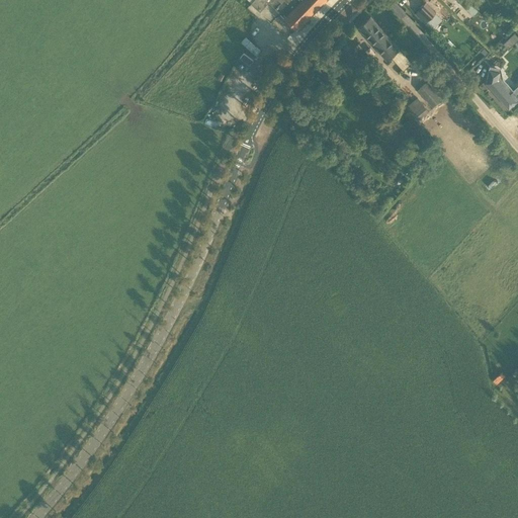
[(286,5),(279,12),(297,29),(306,21),(287,3),(289,2),(286,0),(283,0),(282,2),(286,5)]
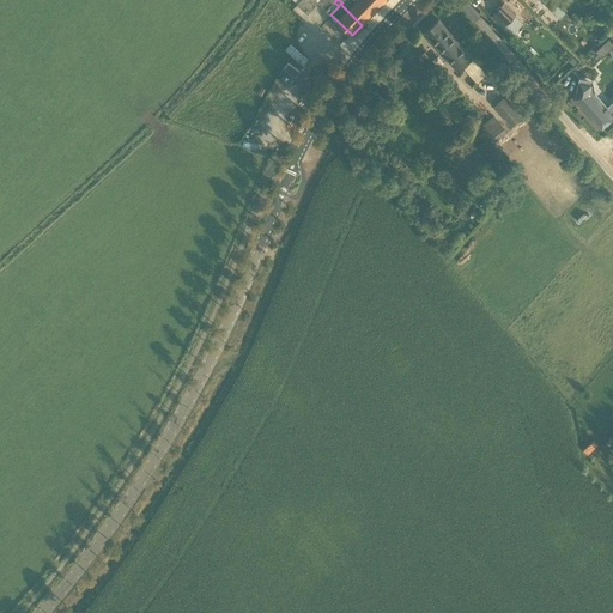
[(344,0),(343,2),(340,4),(362,25),(371,14),(356,0),(344,0)]
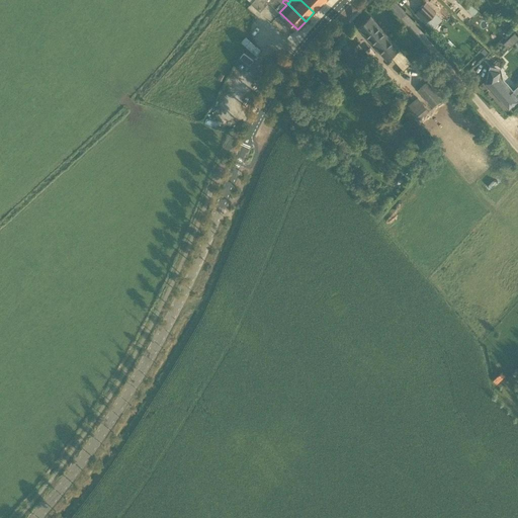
[(300,0),(314,12),(322,4),(317,0),(300,0)]
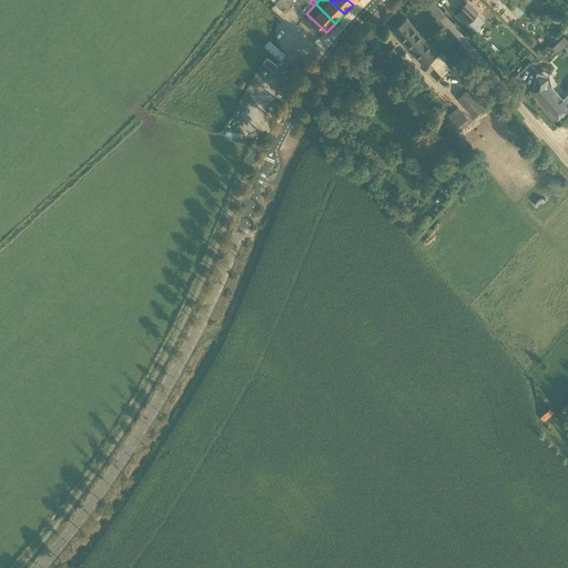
[(477,14),(466,2),(455,14),(466,26),(465,27),(468,29),(473,24),(470,22),(477,14)]
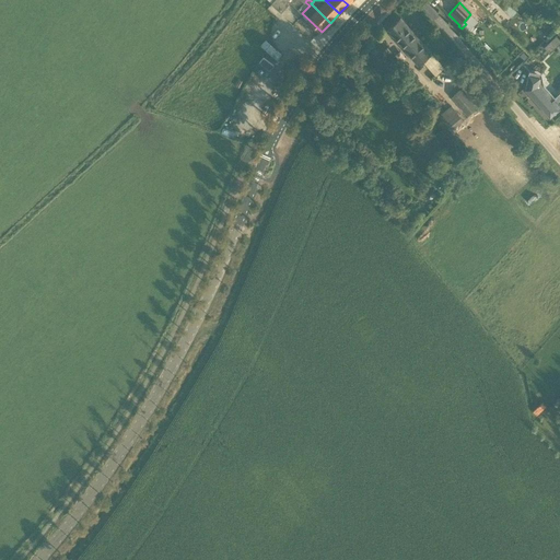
[(418,63),(422,60),(435,77),(445,69),(400,18),(387,30),(418,63)]
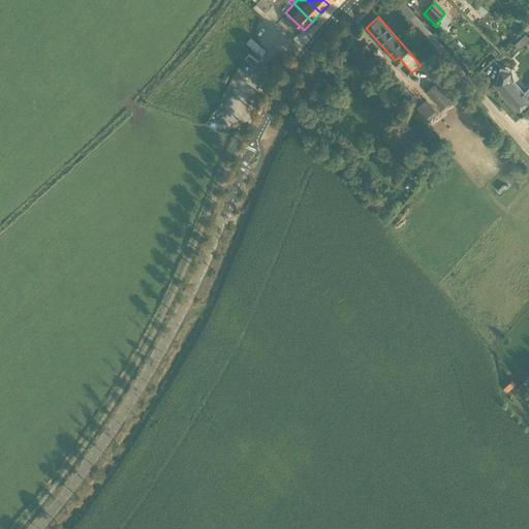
[(249,27),(237,43),(245,50),(257,33),(259,34),(262,30),(258,27),(255,31),(249,27)]
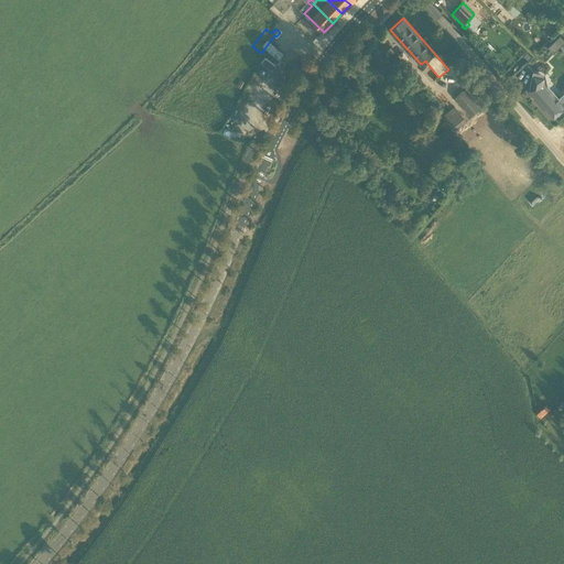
[(274,35),(261,53),(269,58),(282,41),(277,36),(274,35)]
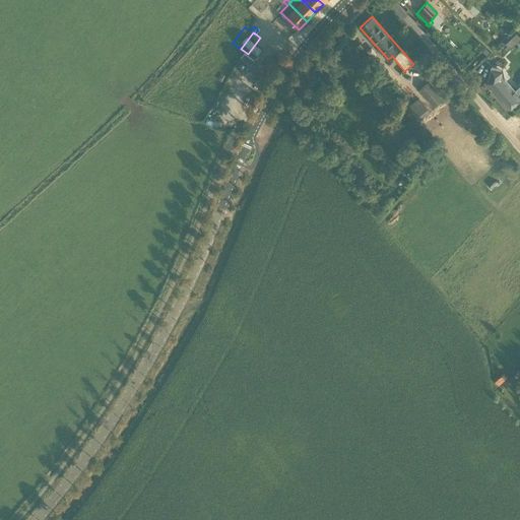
[(260,38),(248,54),(255,59),(267,44),(269,45),(272,41),(268,38),(265,42),(260,38)]
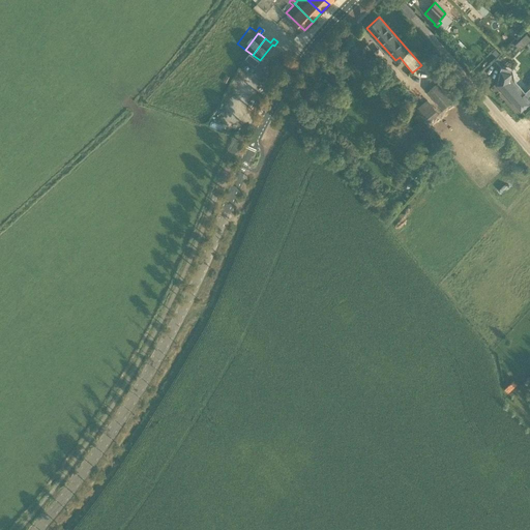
[(233,43),(225,54),(242,67),(244,65),(251,57),(233,43)]
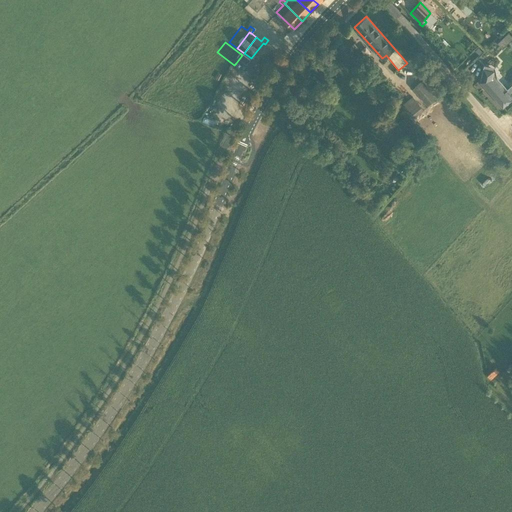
[(263,43),(251,58),(259,64),(271,48),(263,43)]
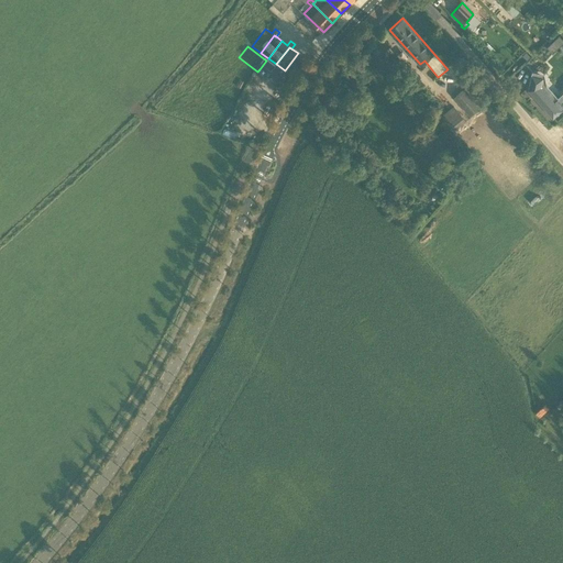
[(239,57),(231,68),(249,83),(251,80),(255,74),(257,72),(239,57)]
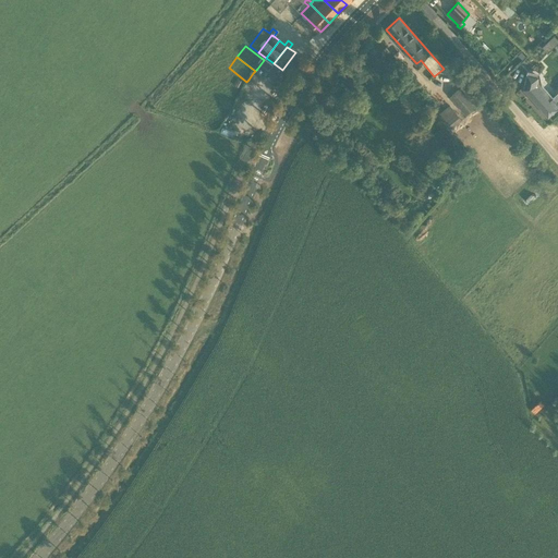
[(229,68),(220,79),(239,93),(240,91),(245,84),(246,82),(229,68)]
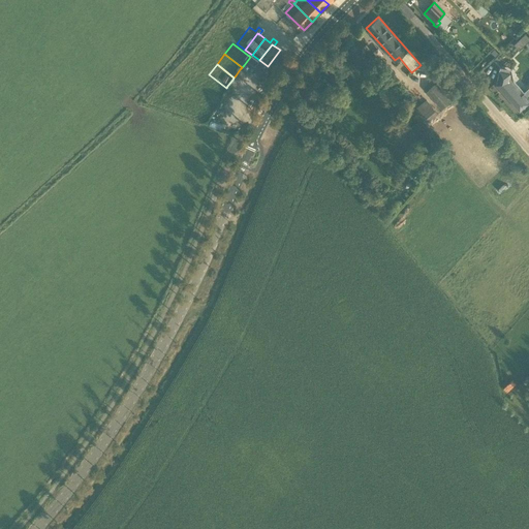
[(508,82),(510,72),(499,70),(496,85),(519,112),(528,102),(528,87),(521,95),(508,82)]
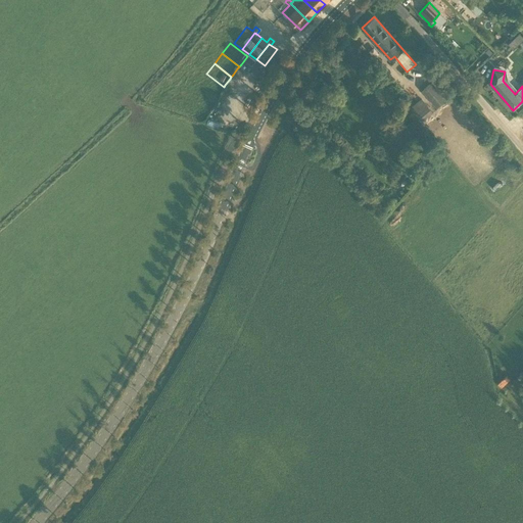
[(431,82),(422,91),(436,107),(445,99),(431,82)]
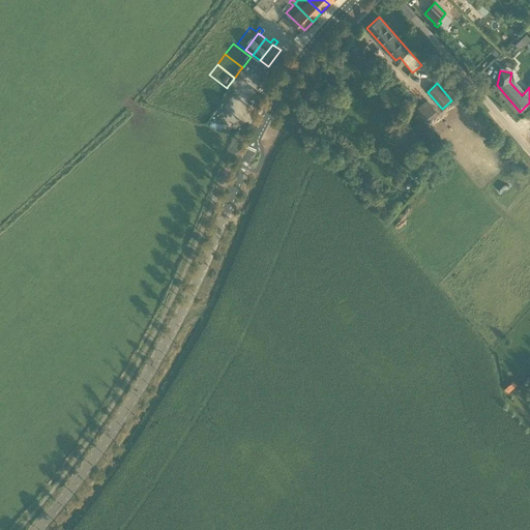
[(425,124),(439,114),(431,104),(424,108),(421,104),(414,110),(425,124)]
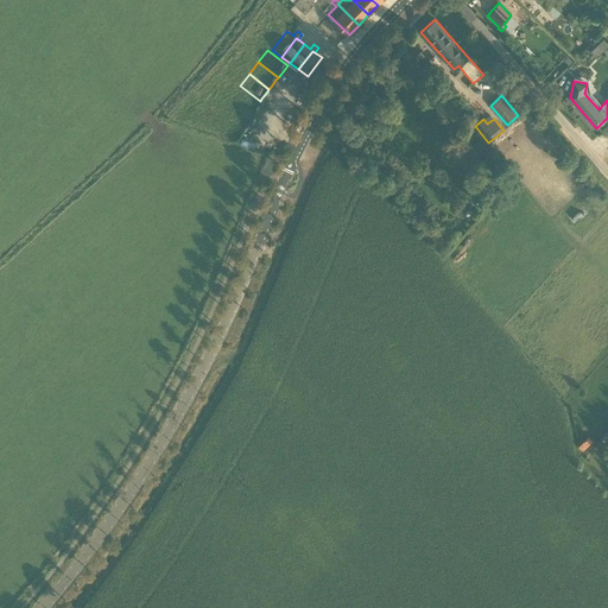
[(584,232),(595,220),(583,210),(574,221),(584,232)]
